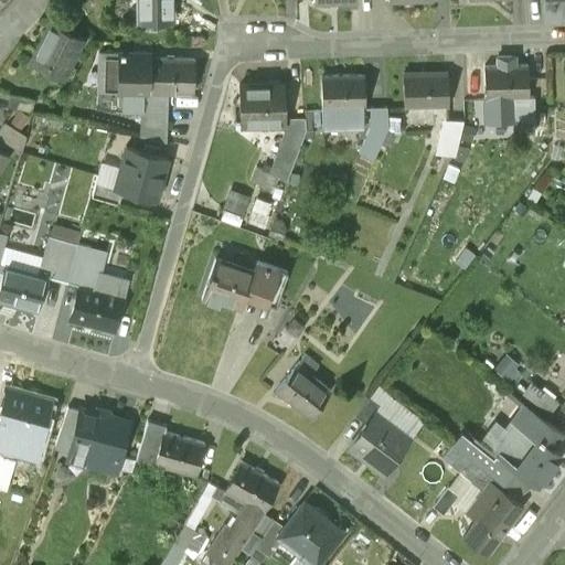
[(171,0),(137,0),(138,19),(171,19),(171,0)]
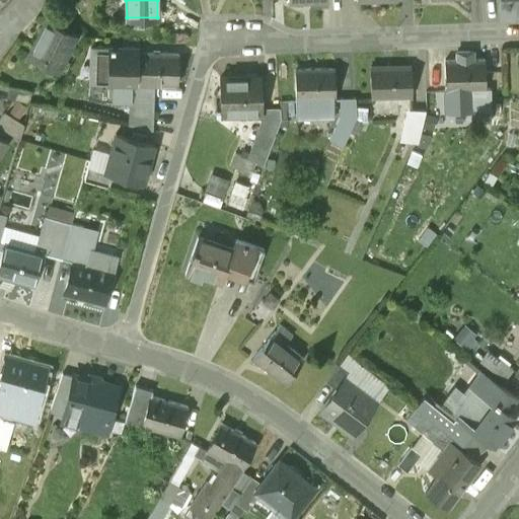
[(75,32),(45,18),(28,52),(59,67),(67,49),(66,48),(73,33),(74,34),(75,32)]
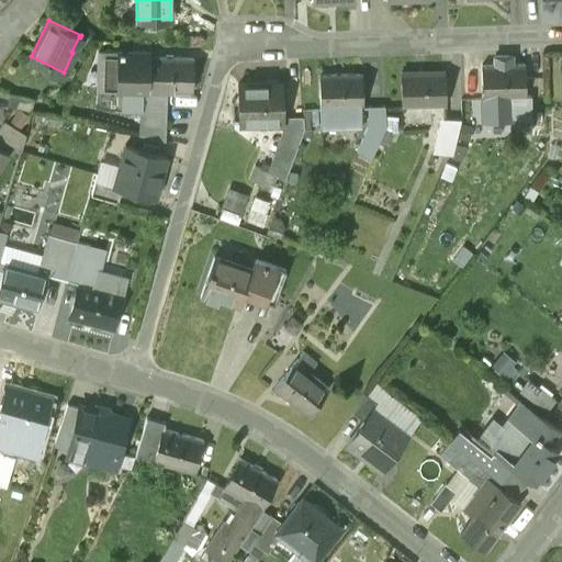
[(189,56),(147,56),(147,53),(94,52),(94,53),(100,53),(100,88),(93,88),(93,89),(120,89),(120,109),(137,110),(137,90),(163,90),(189,90),(189,56)]
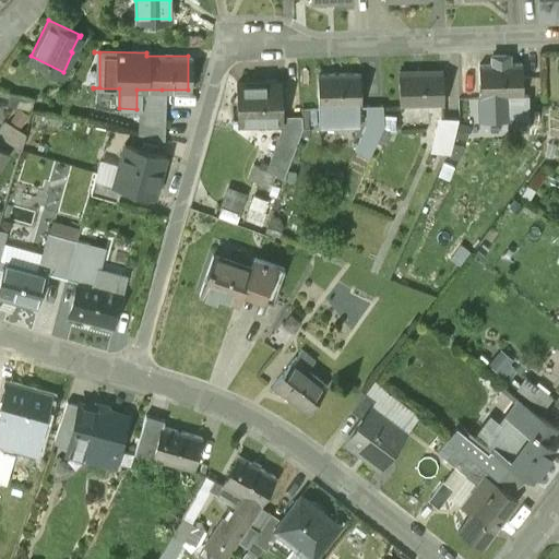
[(518,64),(475,66),(476,97),(519,96),(518,64)]
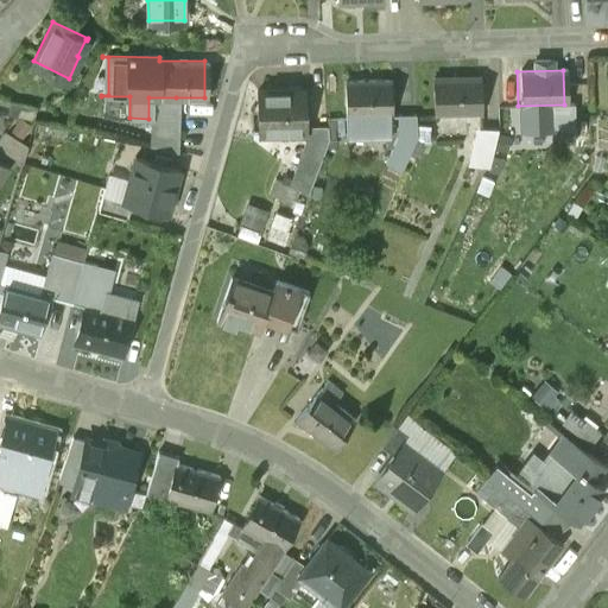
[(476,77),(430,78),(431,115),(477,114),(476,77)]
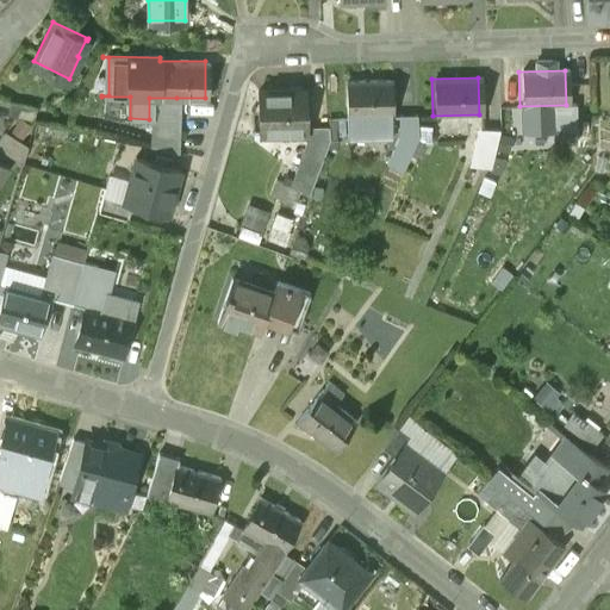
[(388,81),(343,82),(343,118),(390,117),(388,81)]
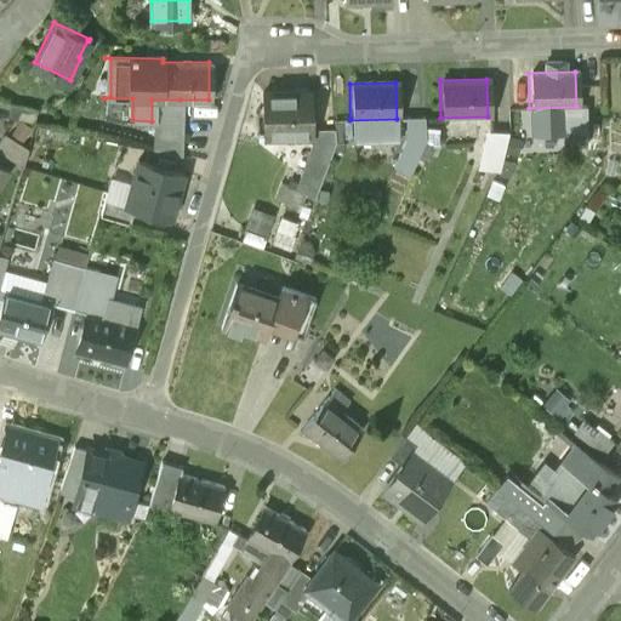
[(307,92),(258,93),(260,140),(308,138),(307,92)]
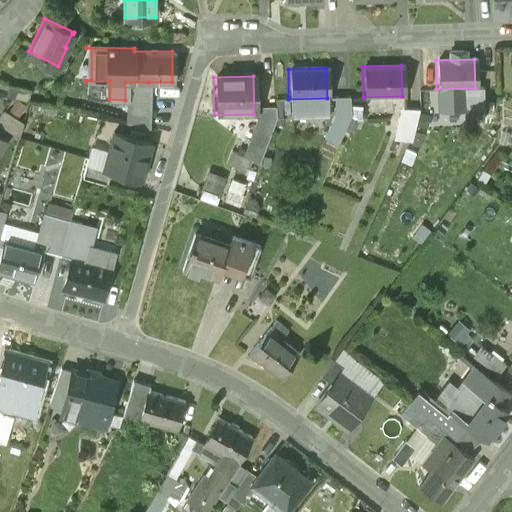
[(148,82),(125,82),(125,100),(125,123),(148,128),(148,82)]
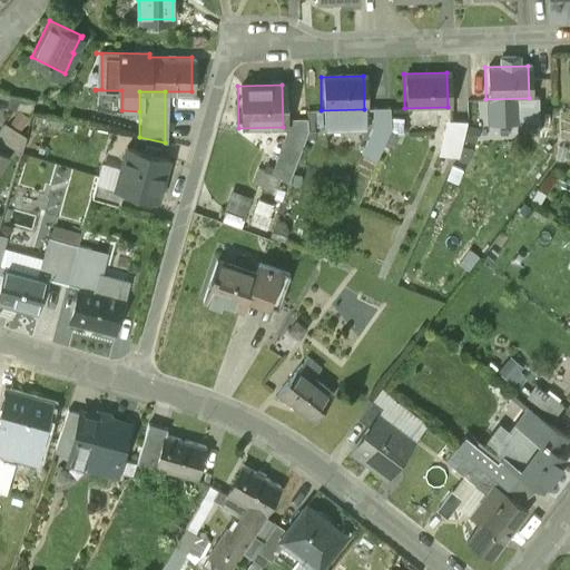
[(35,100),(9,95),(6,108),(31,112),(35,100)]
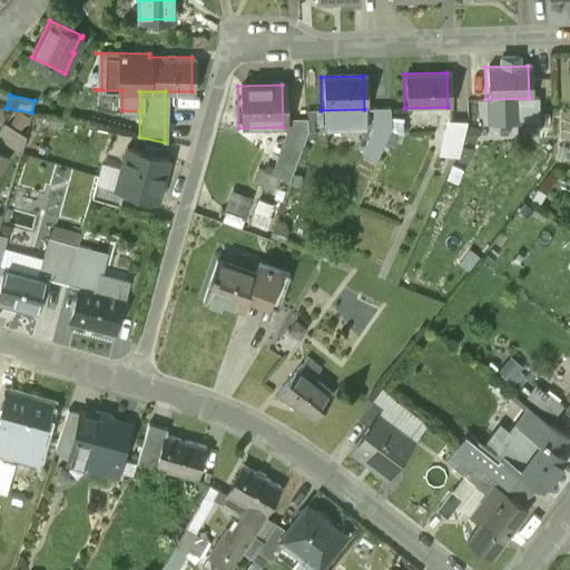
[(304,119),(287,121),(287,133),(284,134),(268,176),(285,182),(305,130),(304,119)]
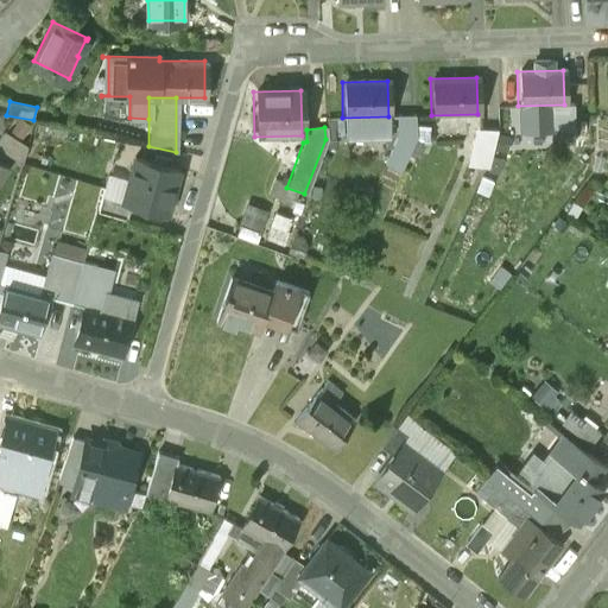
[(27,146),(4,131),(0,137),(0,150),(23,164),(27,146)]
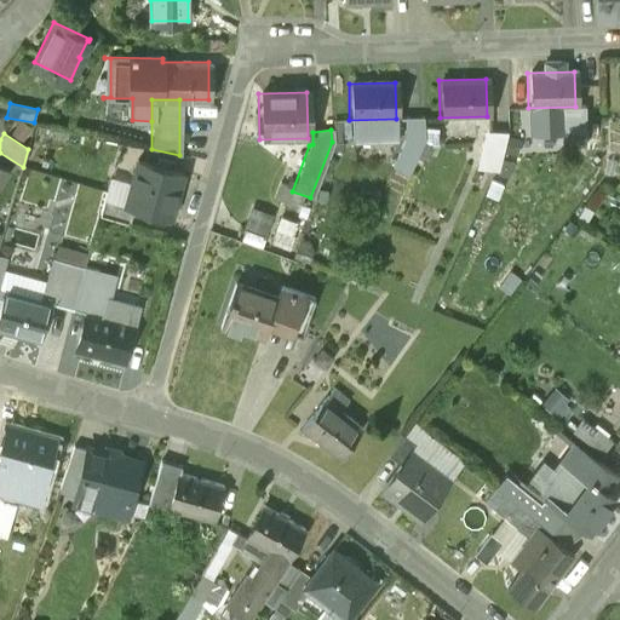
[(503,133),(484,133),(474,171),(494,171),(503,133)]
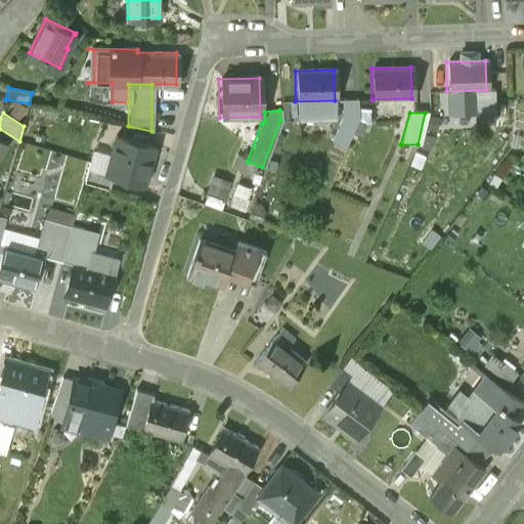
[(153,145),(115,135),(104,173),(104,174),(111,175),(142,184),(153,145)]
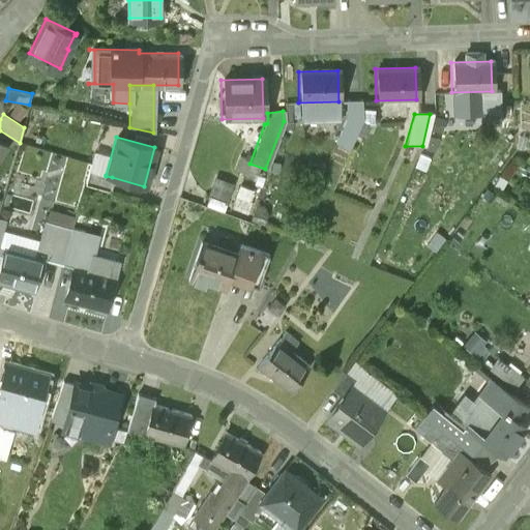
[(106,175),(89,171),(86,183),(109,189),(112,177),(106,176),(106,175)]
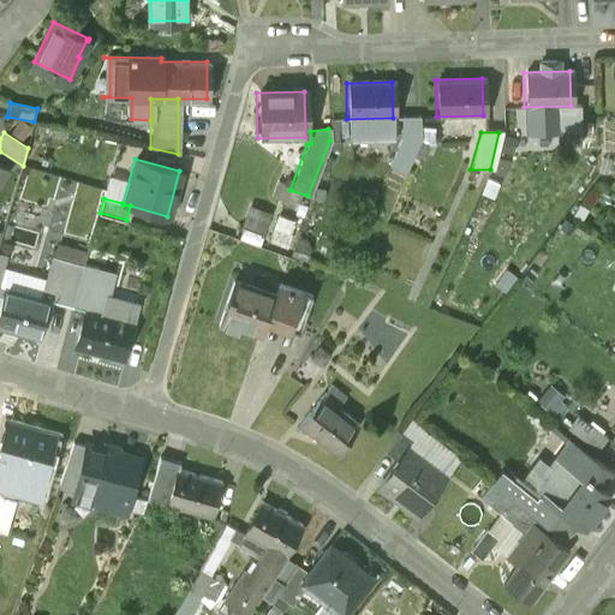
[(239,234),(288,248),(297,215),(248,202),(239,234)]
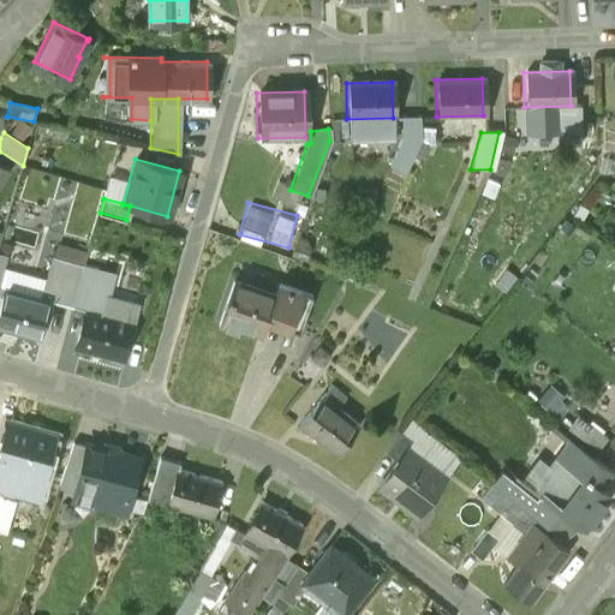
[(84,266),(55,258),(43,300),(51,302),(73,308),(84,266)]
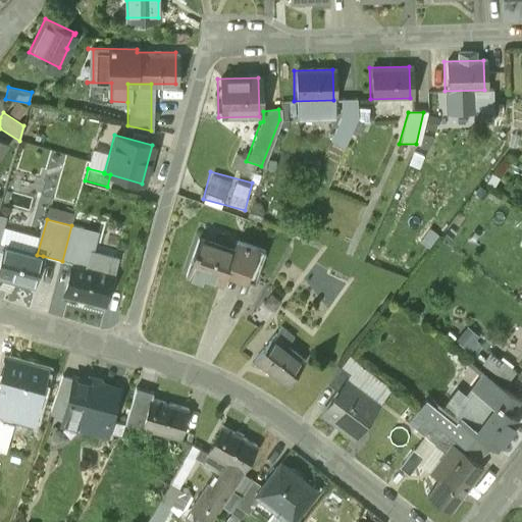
[(264,252),(236,243),(233,251),(197,240),(185,277),(203,283),(205,279),(222,284),(228,265),(257,274),(264,252)]
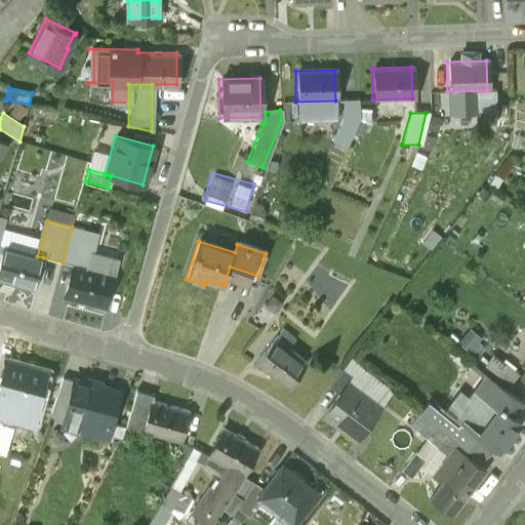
[(37,256),(4,247),(2,254),(0,253),(0,278),(35,287),(43,257),(37,256)]
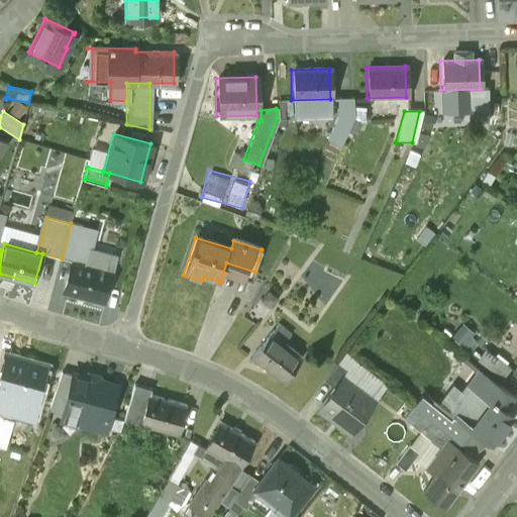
[(111,272),(73,262),(65,291),(104,301),(111,272)]
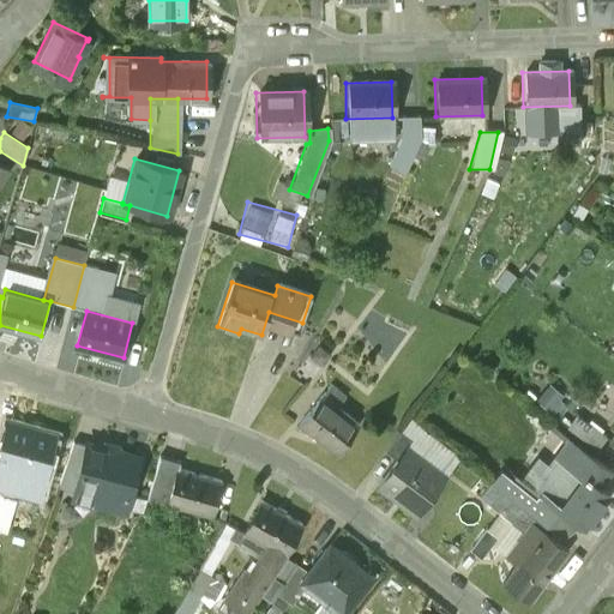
[(345,397),(331,386),(321,398),(337,409),(345,397)]
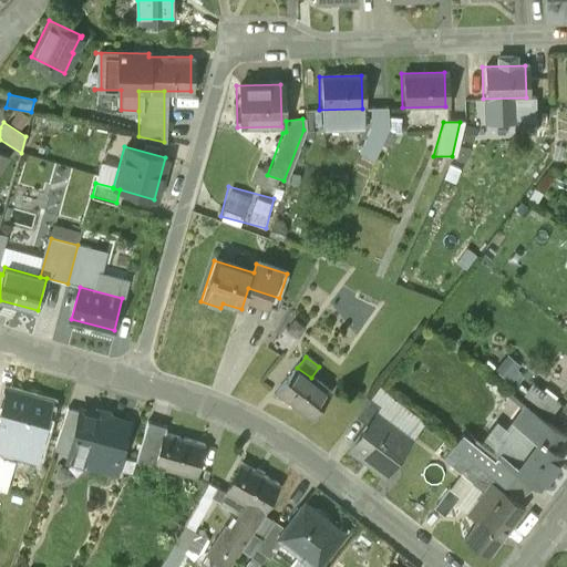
[(297,368),(276,394),(310,420),(330,393),(311,378),(297,368)]
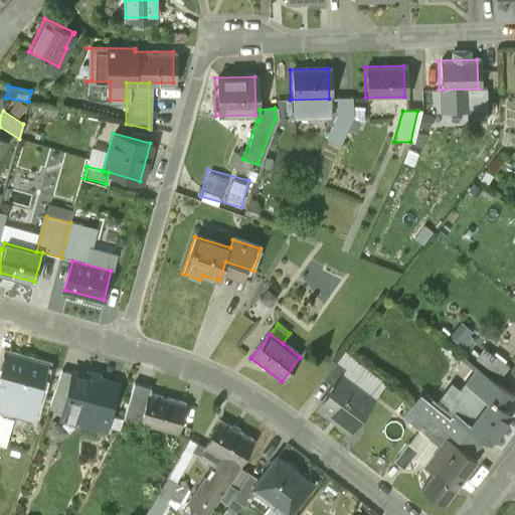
[(44,366),(6,355),(0,376),(0,403),(30,412),(35,394),(36,394),(44,366)]
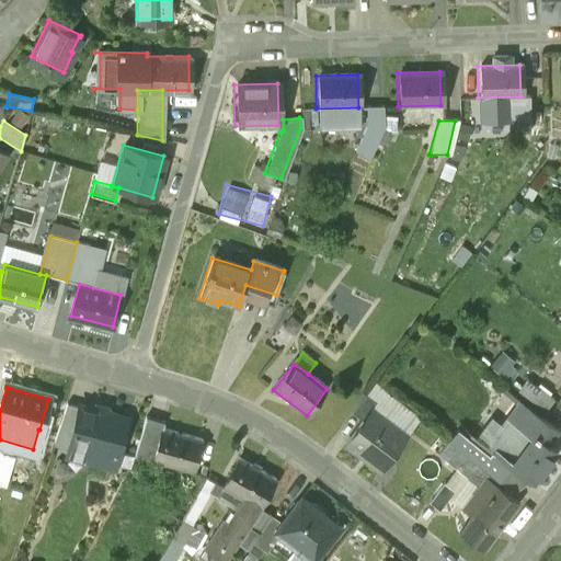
[(67,402),(53,441),(69,445),(80,405),(67,402)]
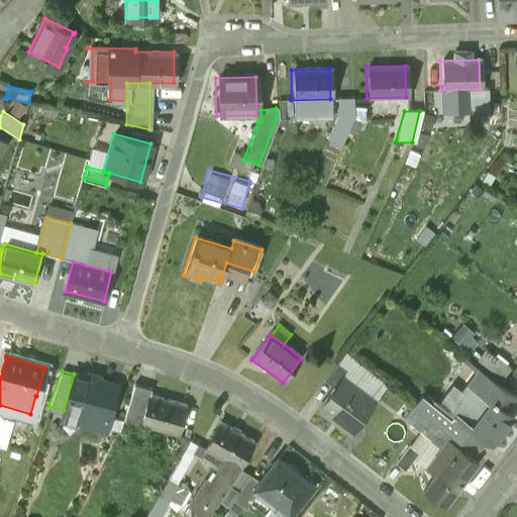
[(89,372),(86,374),(85,377),(74,374),(64,410),(62,418),(80,423),(84,410),(109,417),(118,386),(100,381),(100,378),(99,375),(89,372)]
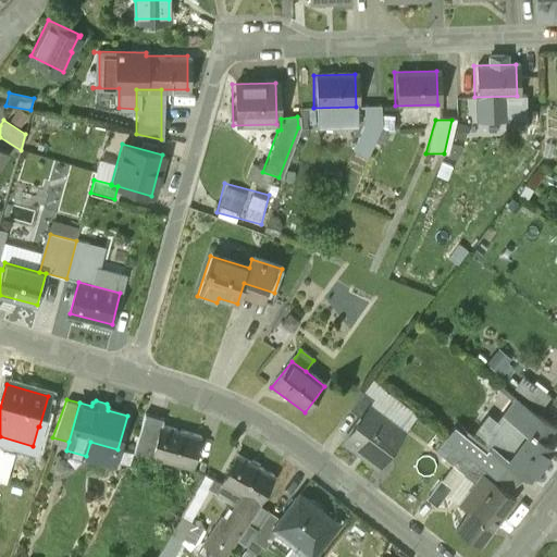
[(553,429),(520,403),(502,426),(487,415),(469,437),(504,466),(507,462),(528,479),(552,449),(543,442),(553,429)]
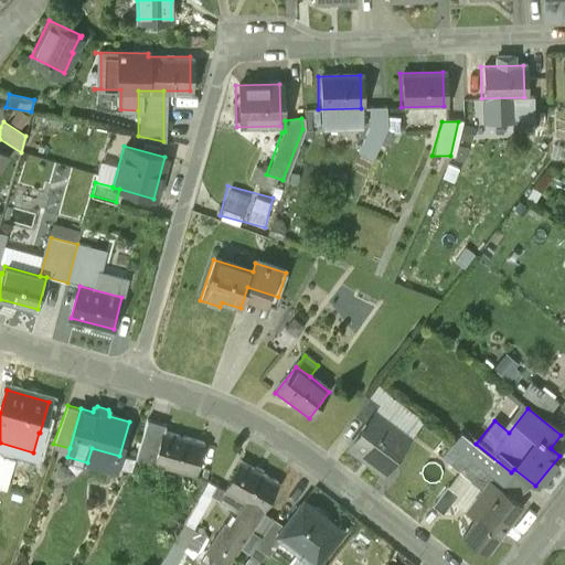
[(408,440),(372,414),(345,450),(382,477),(408,440)]
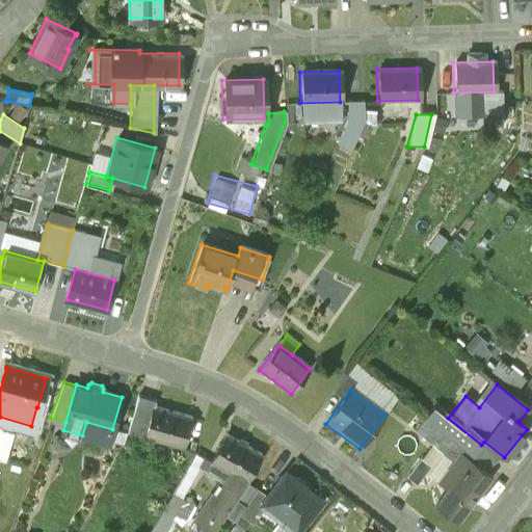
[(156,402),(138,398),(127,432),(144,437),(153,408),(154,408),(156,402)]
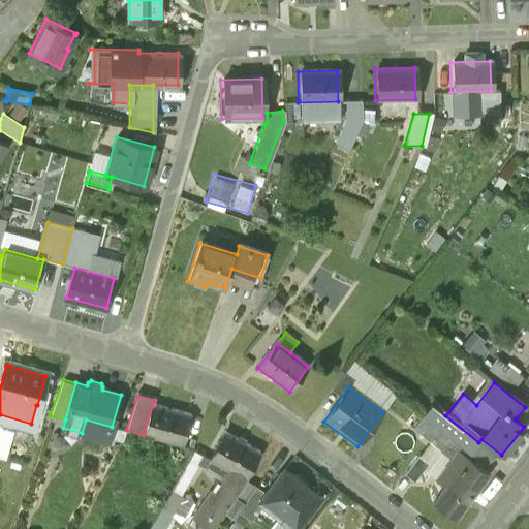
[(445,415),(431,404),(422,415),(439,429),(461,447),(469,454),(478,442),(445,415)]
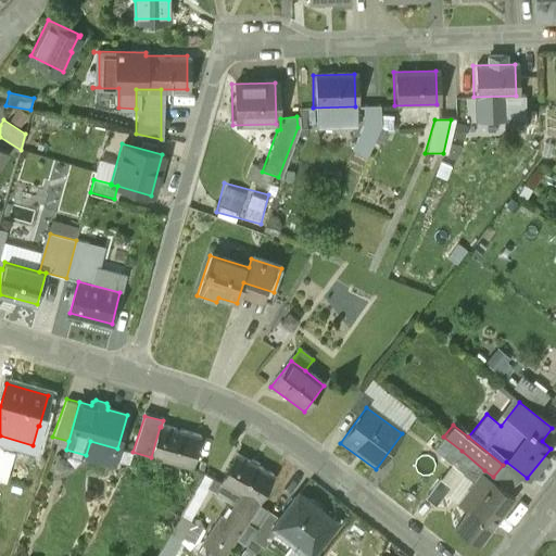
[(161,427),(160,427),(151,457),(192,469),(201,438),(161,427)]
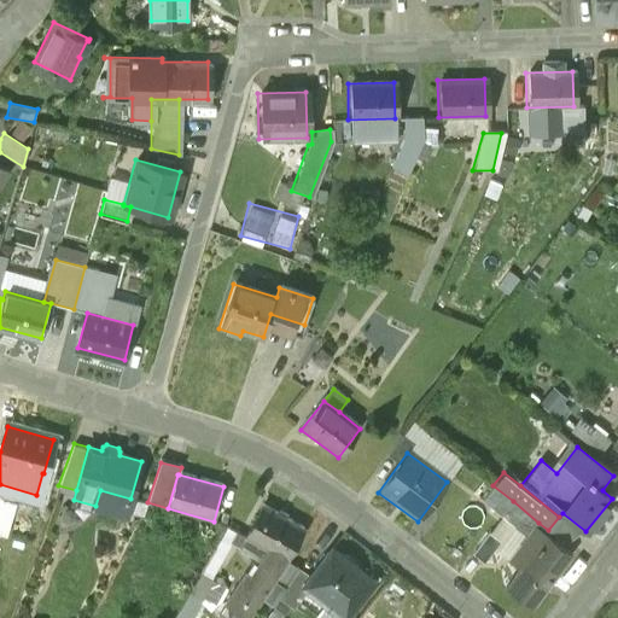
[(538,523),(513,501),(502,514),(526,534),(529,536),(535,528),(538,523)]
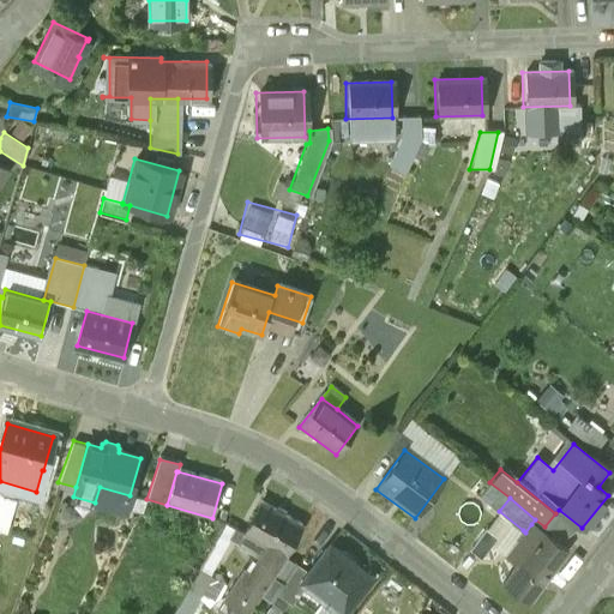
[(301,524),(262,501),(244,533),(245,534),(284,555),(301,524)]
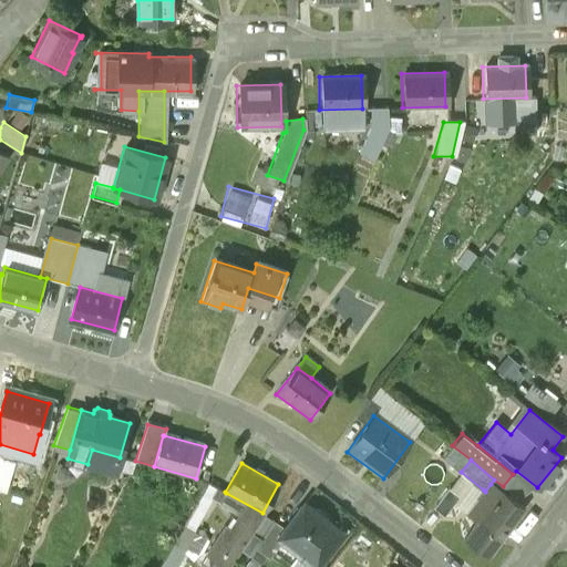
[(194,478),(184,497),(181,496),(169,519),(183,526),(184,526),(208,485),(194,478)]
